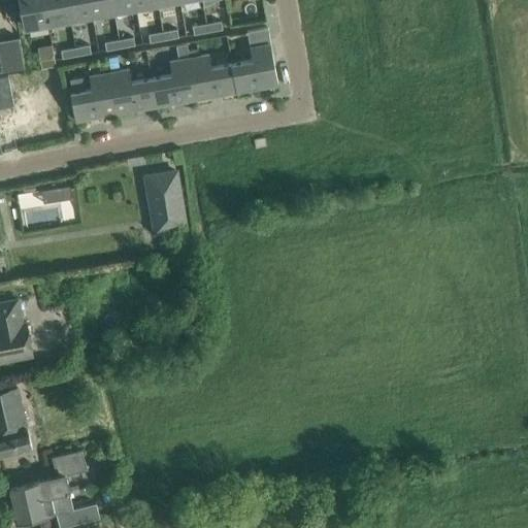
[(48,22),(43,0),(20,0),(25,26),(48,22)]
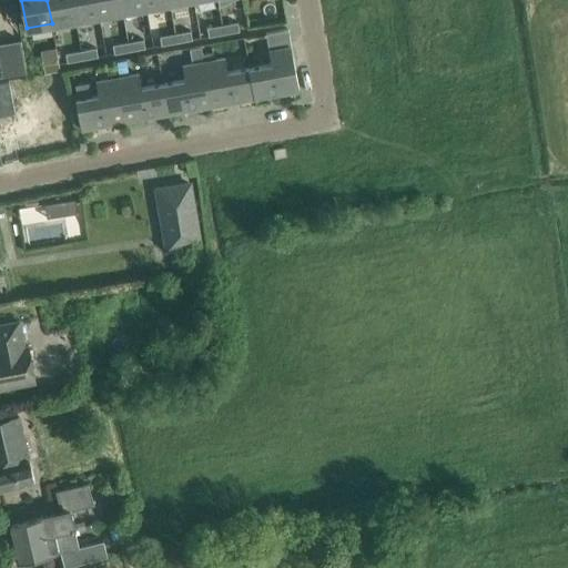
[(75,19),(71,0),(47,0),(52,23),(75,19)]
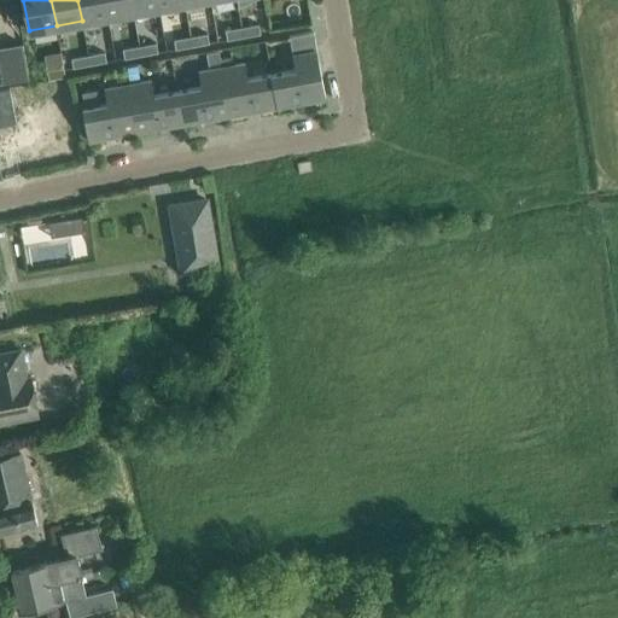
[(108,16),(104,0),(77,0),(82,21),(108,16)]
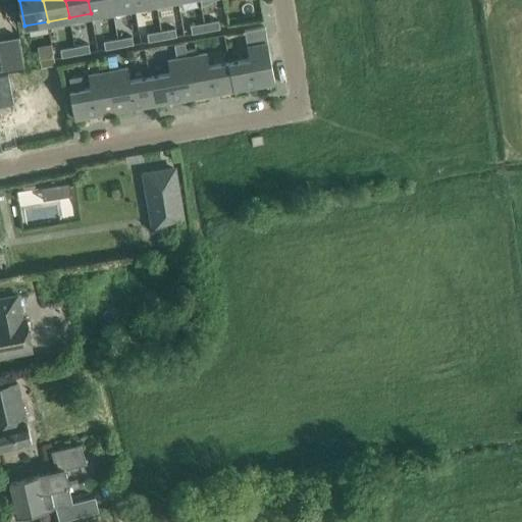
[(112,10),(110,0),(88,0),(91,13),(112,10)]
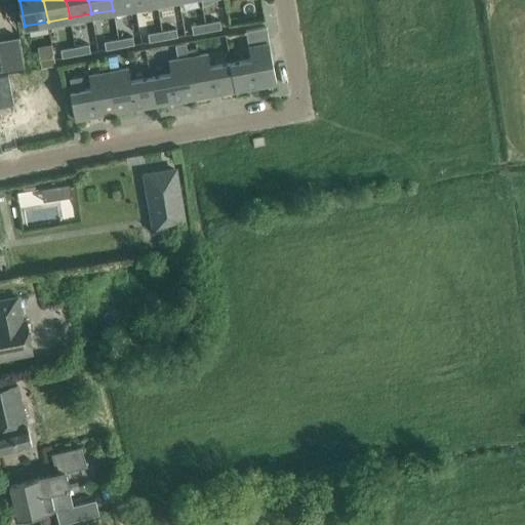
[(135,6),(133,0),(111,0),(113,10),(135,6)]
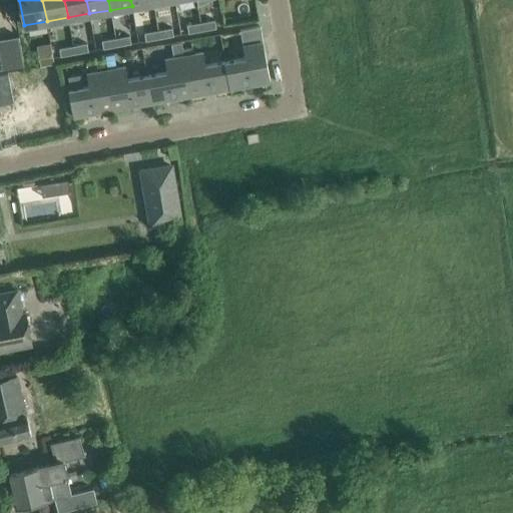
[(216,28),(214,20),(200,22),(202,30),(216,28)]
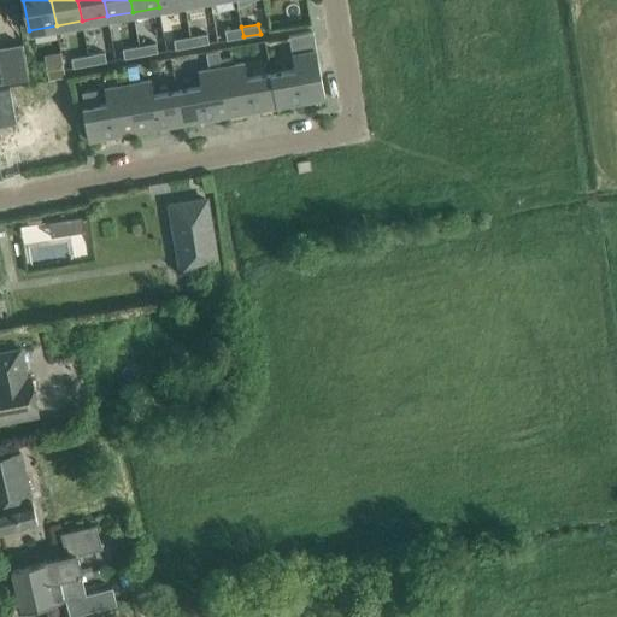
[(244,36),(241,27),(225,30),(227,40),(244,36)]
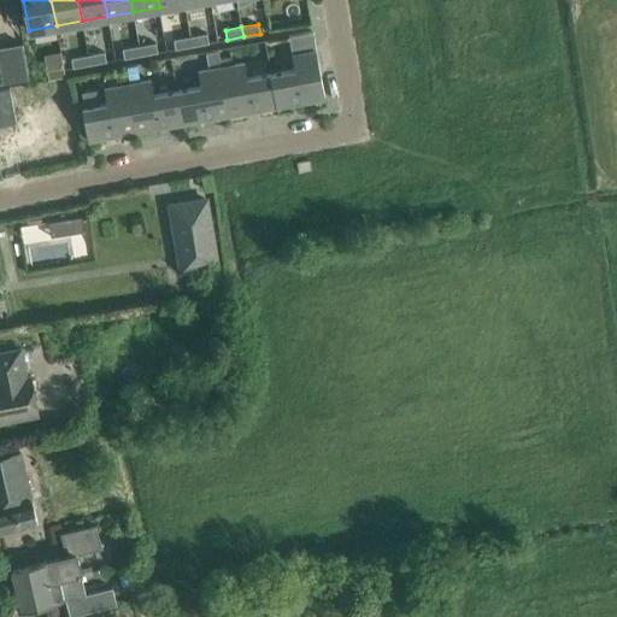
[(209,43),(207,34),(191,36),(192,46),(209,43)]
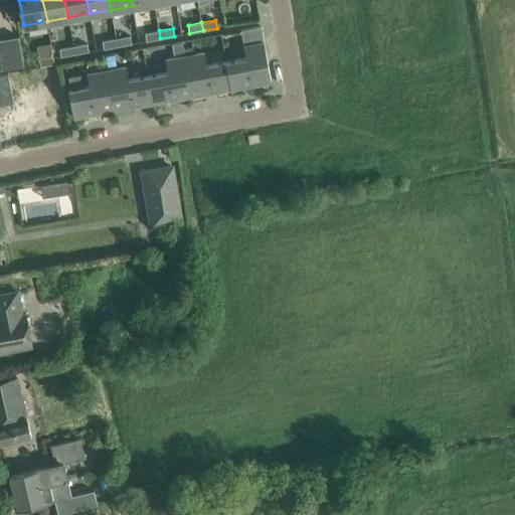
[(160,38),(159,30),(145,33),(147,41),(160,38)]
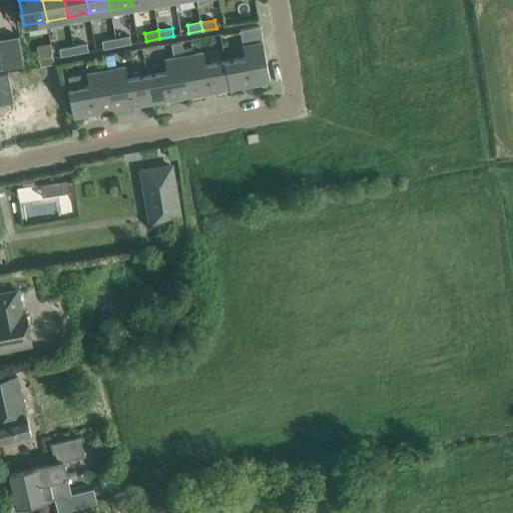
[(131,43),(129,35),(115,38),(117,46),(131,43)]
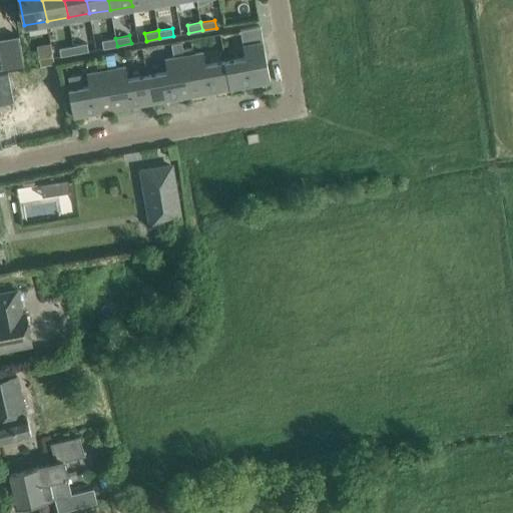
[(24,65),(19,37),(0,40),(0,47),(3,68),(24,65)]
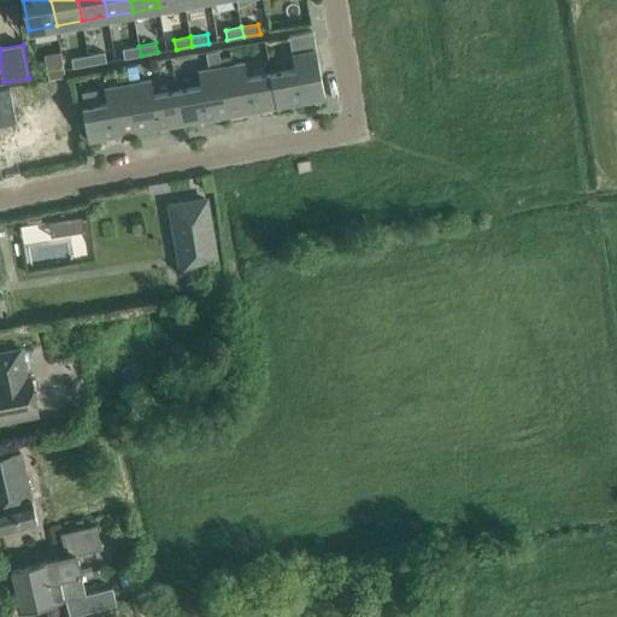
[(141,56),(139,46),(123,48),(124,58),(141,56)]
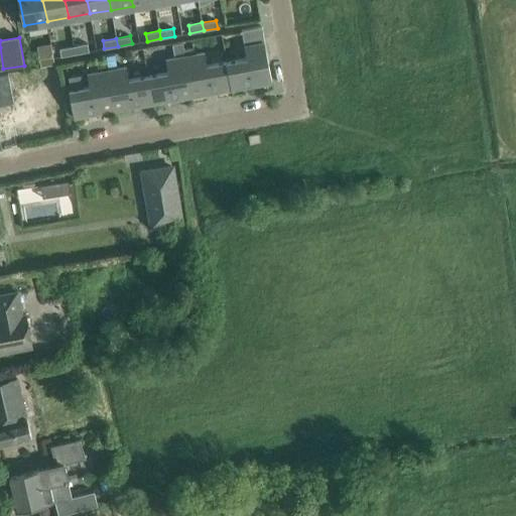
[(272,82),(264,41),(244,45),(247,58),(227,61),(232,89),(272,82)]
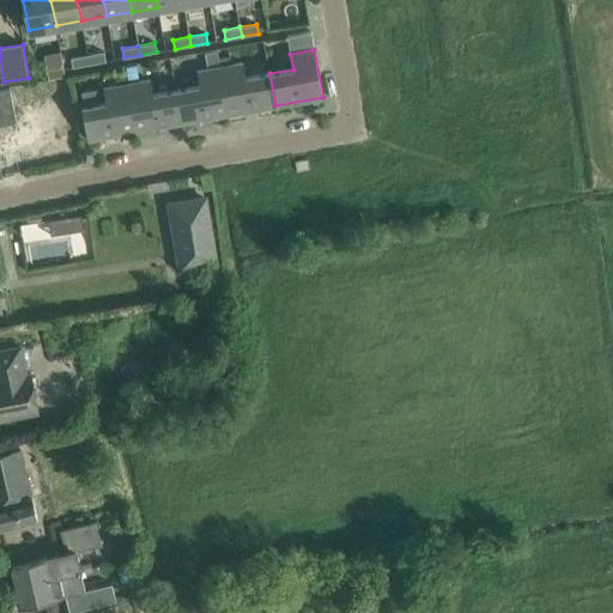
[(105,61),(104,52),(87,55),(89,65),(105,61)]
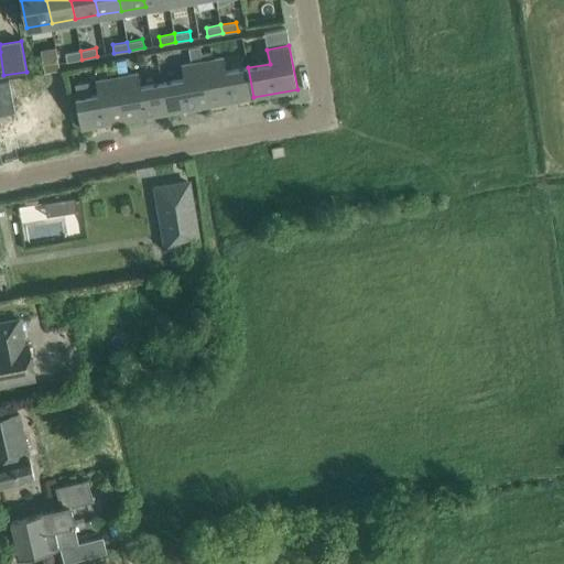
[(199,47),(190,50),(192,63),(203,61),(199,47)]
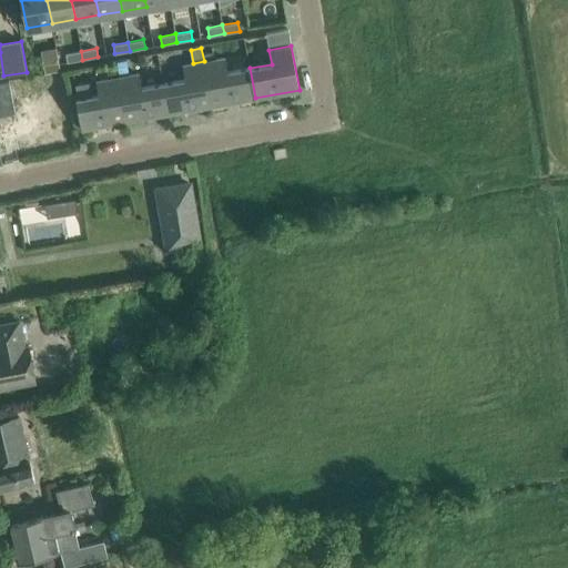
[(82,60),(81,51),(66,53),(68,62),(82,60)]
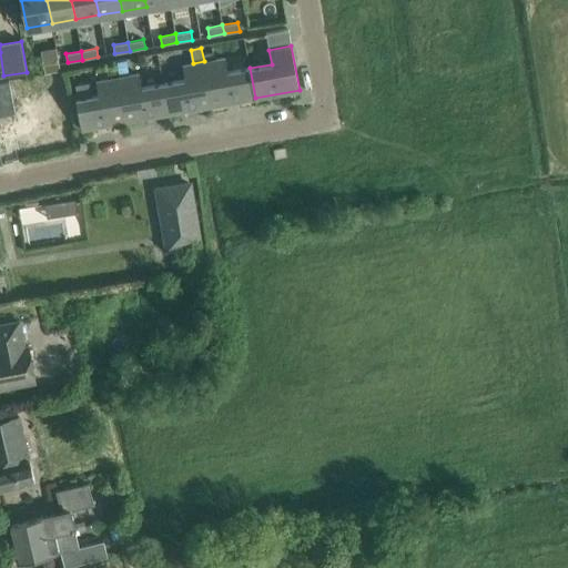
[(255,98),(250,68),(227,72),(225,58),(204,62),(212,105),(255,98)]
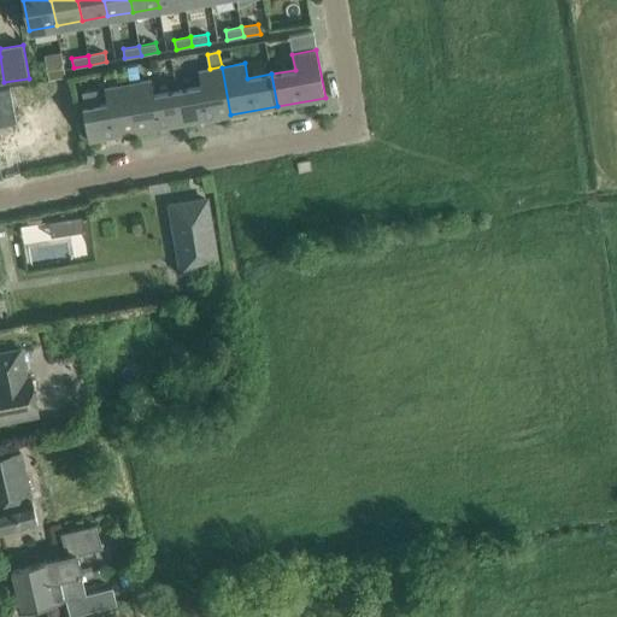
[(137,66),(127,69),(130,83),(140,81),(137,66)]
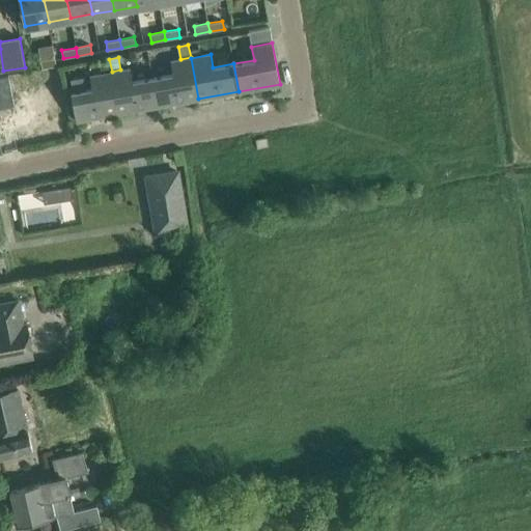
[(56,66),(55,58),(40,61),(43,70),(56,66)]
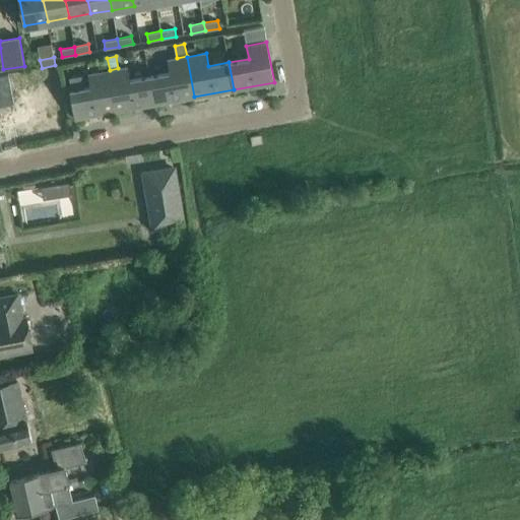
[(194,96),(187,57),(167,60),(170,73),(149,76),(154,105),(194,96)]
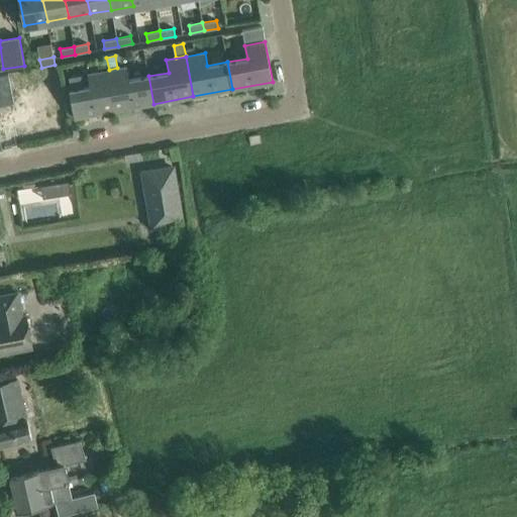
[(105,62),(97,63),(99,72),(107,70),(105,62)]
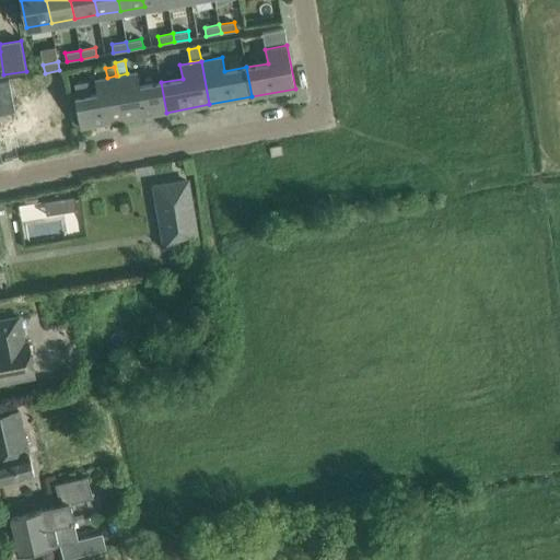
[(166,113),(161,82),(139,86),(137,72),(116,77),(124,120),(166,113)]
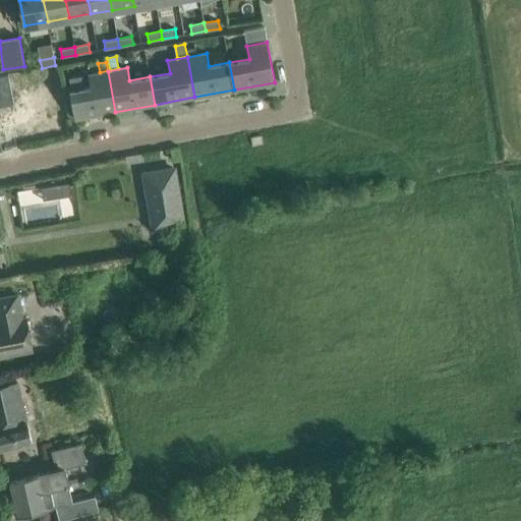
[(47,90),(46,68),(29,69),(30,91),(47,90)]
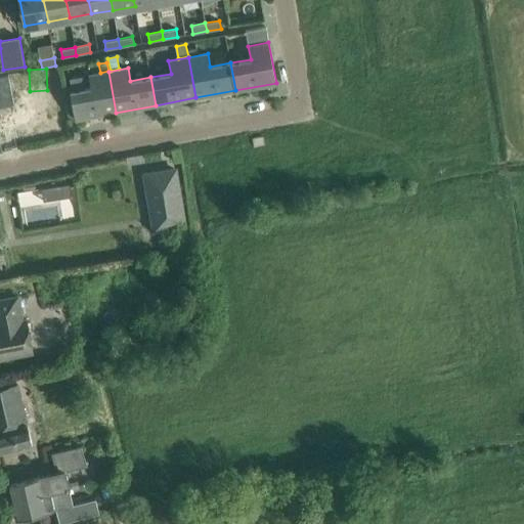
[(116,113),(108,72),(89,75),(91,88),(70,92),(75,120),(116,113)]
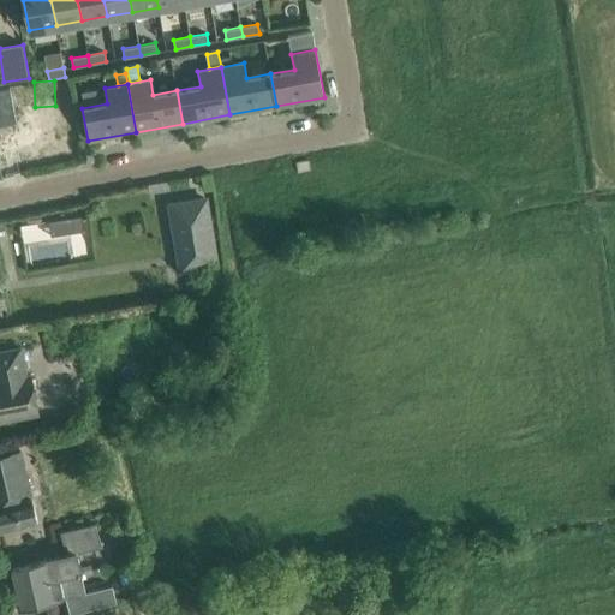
[(9,88),(0,88),(0,124),(16,121),(9,88)]
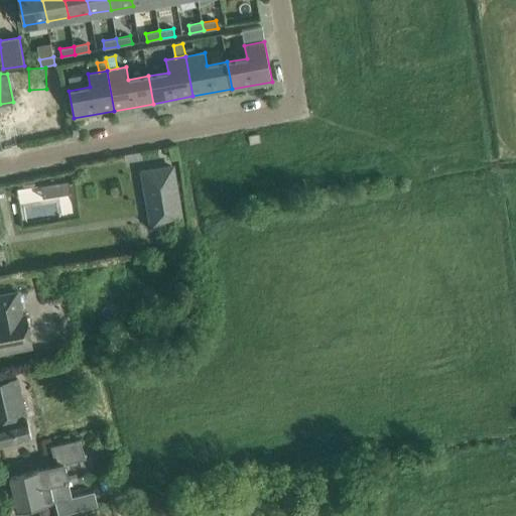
[(176,146),(169,148),(171,158),(178,157),(176,146)]
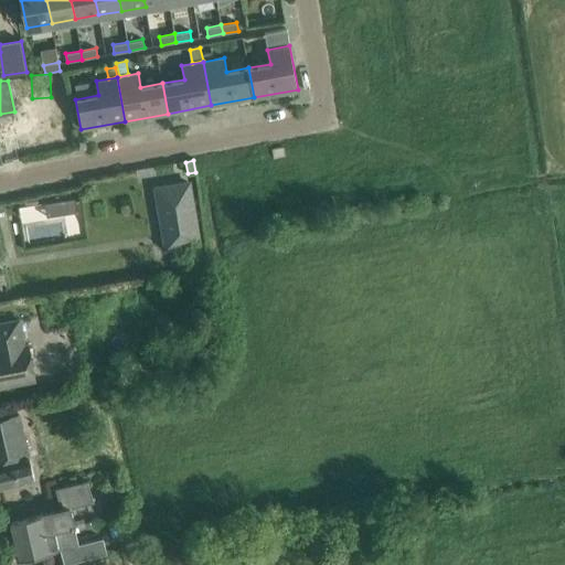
[(167,248),(199,243),(189,183),(156,189),(167,248)]
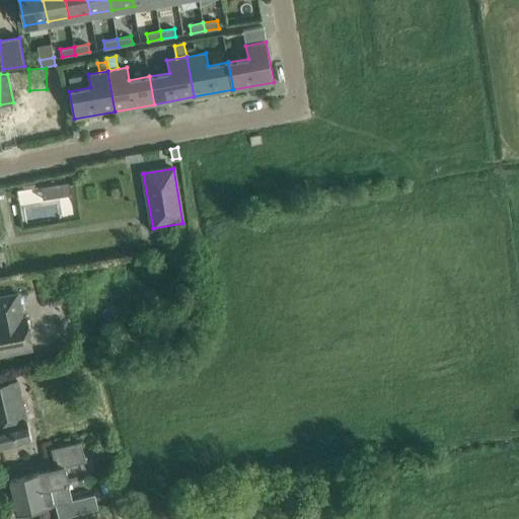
[(69,181),(59,183),(61,194),(71,192),(69,181)]
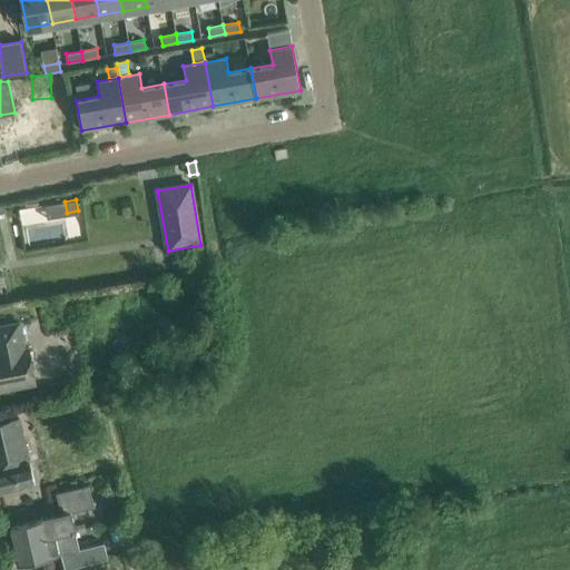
[(0,389),(36,383),(29,349),(23,350),(19,324),(0,326),(0,389)]
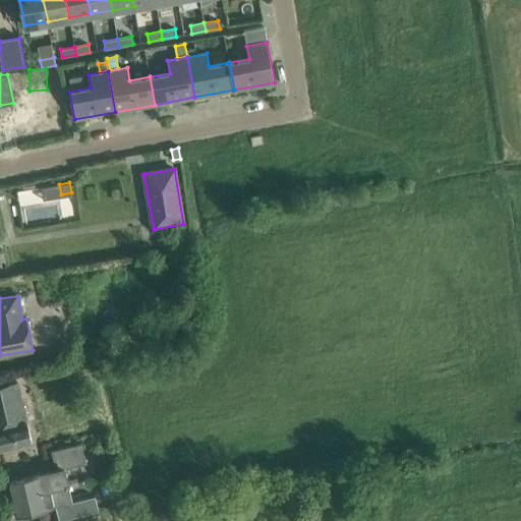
[(33,443),(23,407),(22,402),(14,404),(9,385),(0,387),(0,449),(0,451),(33,443)]
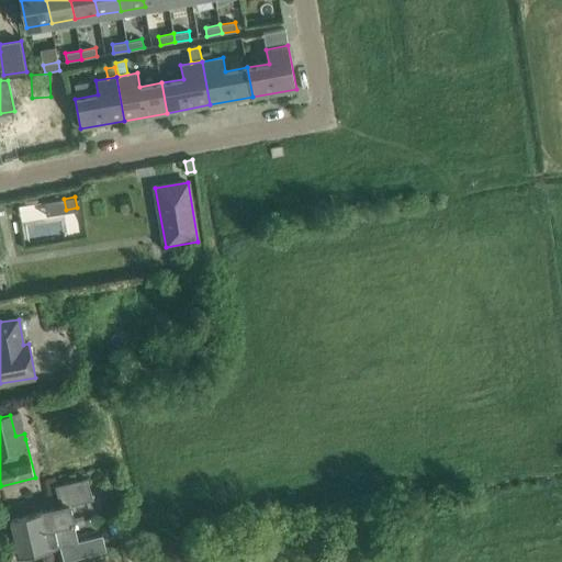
[(13,539),(74,524),(69,505),(92,499),(87,480),(55,487),(60,507),(51,509),(9,520),(13,539)]
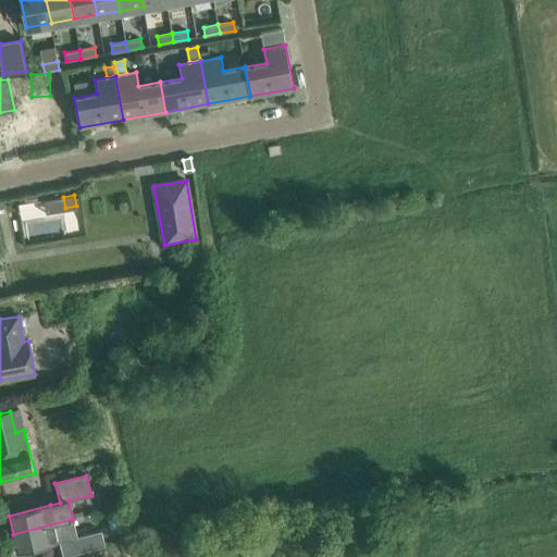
[(77,535),(73,519),(13,534),(16,552),(59,541),(62,556),(65,556),(104,547),(100,530),(77,535)]
